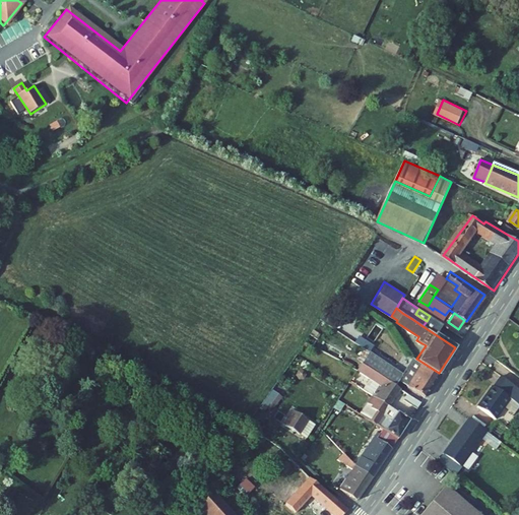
[(369,346),(374,339),(359,329),(354,336),(369,346)]
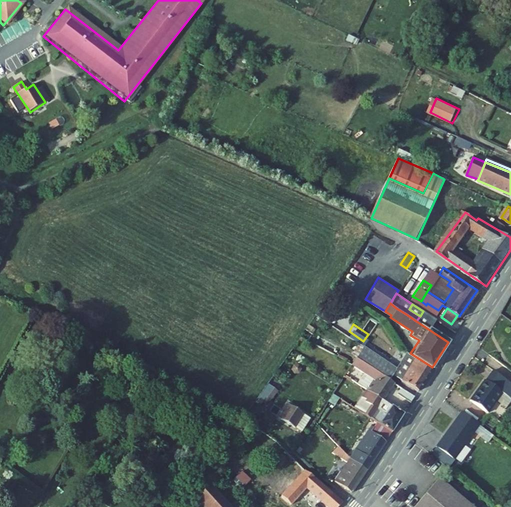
[(349,336),(347,340),(360,349),(363,345),(349,336)]
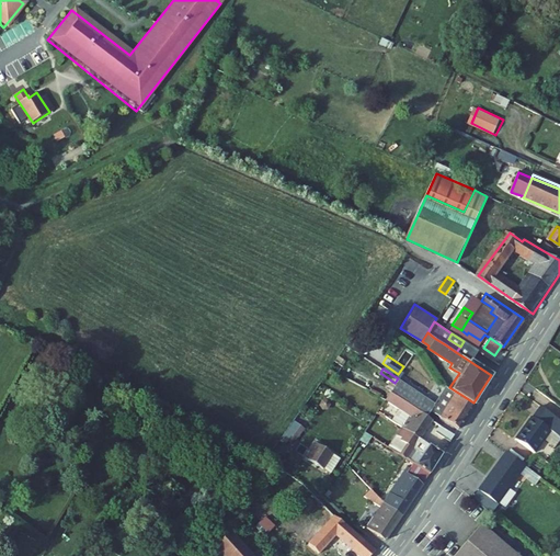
[(458,428),(473,403),(449,387),(444,384),(429,406),(395,383),(390,390),(427,416),(432,408),(437,412),(436,415),(458,428)]
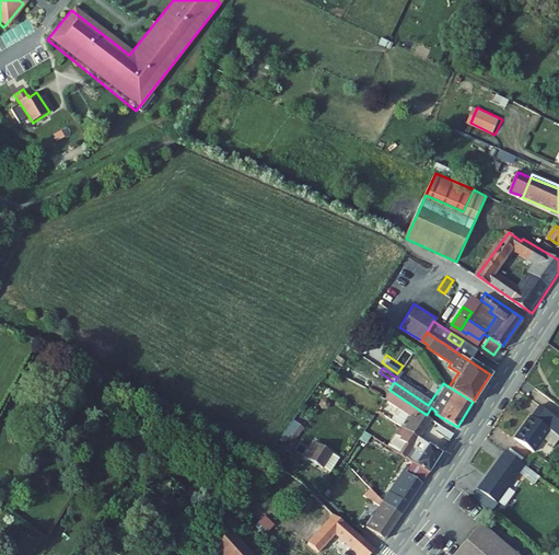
[(431,418),(427,415),(389,390),(385,397),(408,413),(399,425),(418,437),(431,418)]
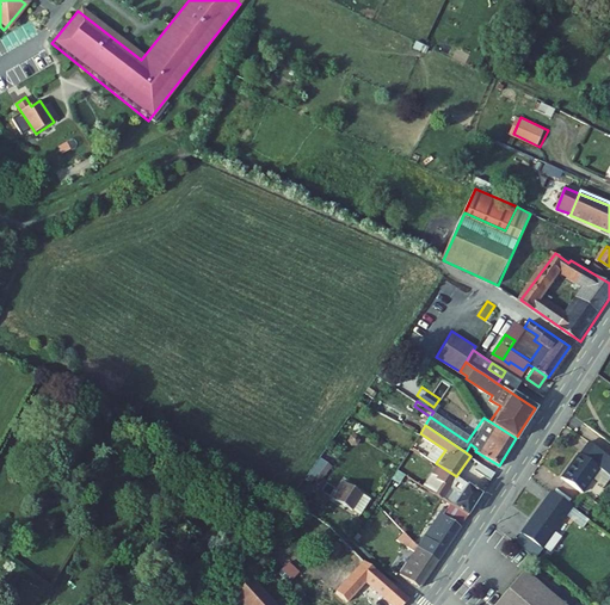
[(609,463),(609,455),(584,436),(574,448),(558,471),(579,487),(590,473),(599,479),(609,463)]
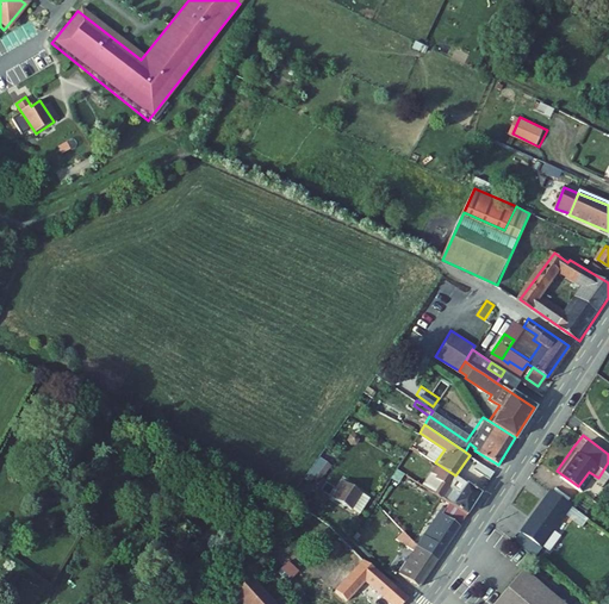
[(337,450),(330,447),(309,481),(316,486),(324,473),(337,450)]
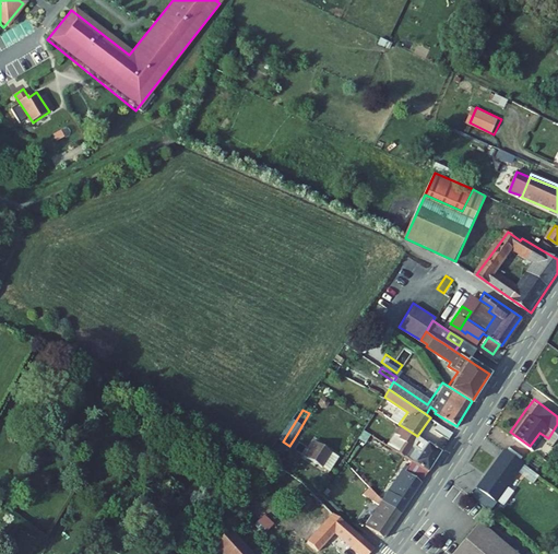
[(452,432),(437,421),(432,427),(449,438),(452,432)]
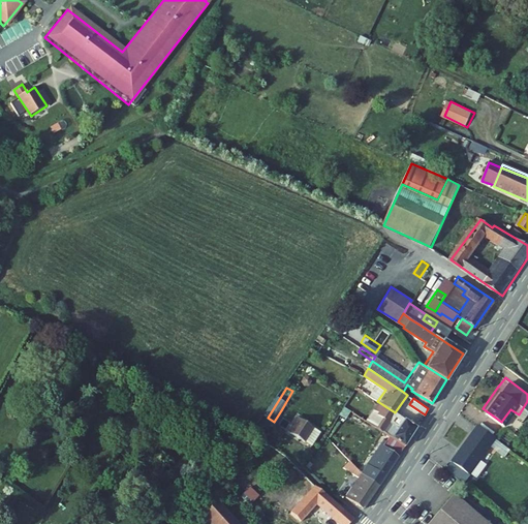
[(415,427),(395,412),(377,401),(371,411),(367,408),(362,418),(386,434),(403,445),(415,427)]
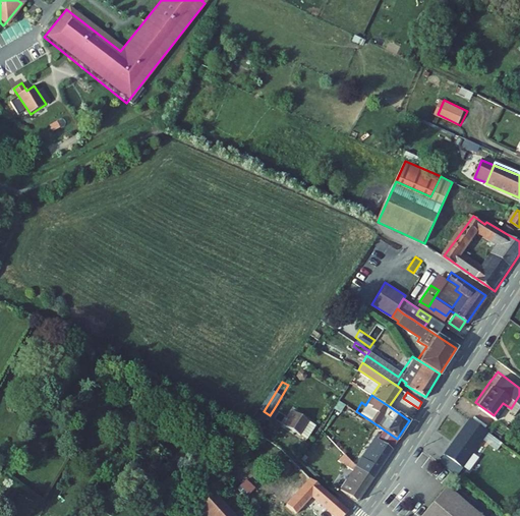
[(511,408),(503,403),(494,415),(501,421),(511,408)]
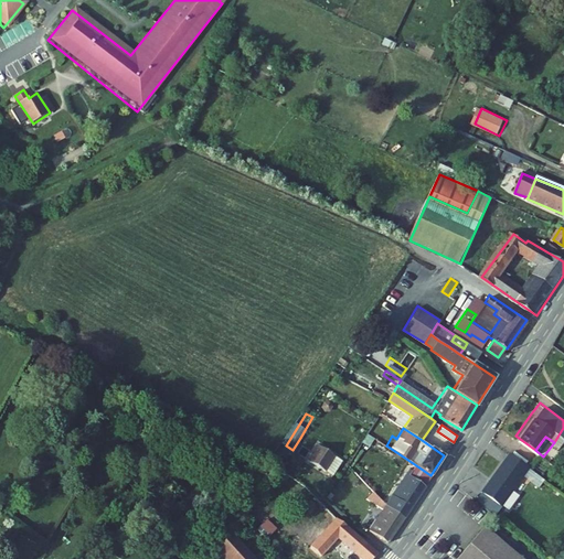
[(343,460),(318,444),(309,459),(333,474),(343,460)]
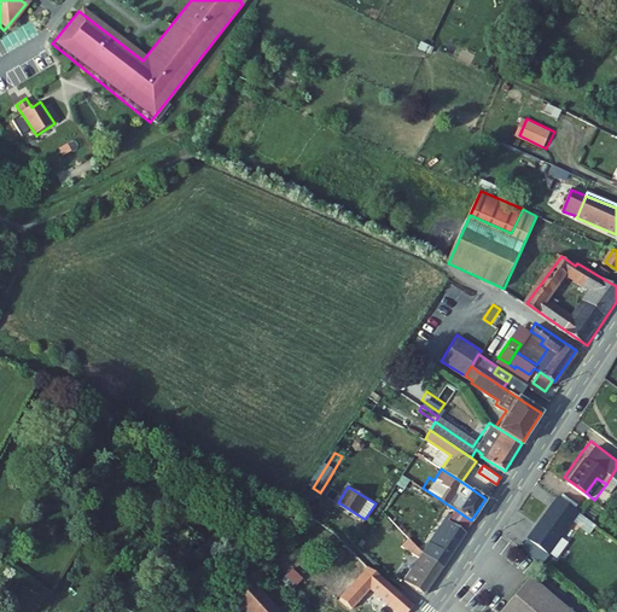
[(575,506),(554,490),(524,531),(553,551),(564,535),(558,530),(575,506)]
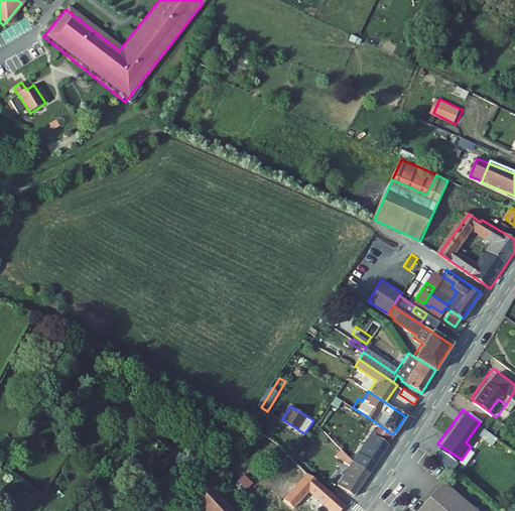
[(369,471),(393,434),(377,423),(352,460),(353,461),(369,471)]
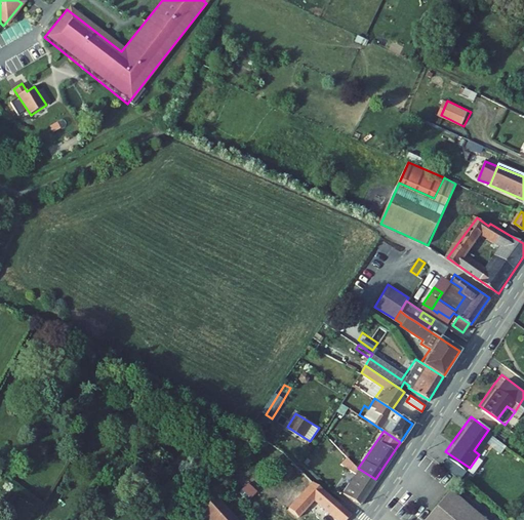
[(274,450),(277,446),(267,440),(258,434),(254,439),(274,450)]
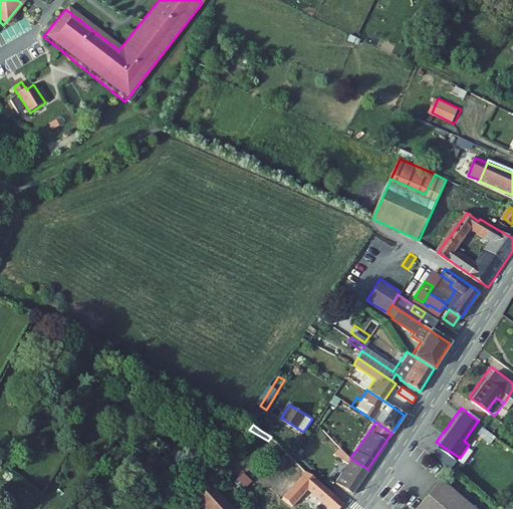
[(351,492),(367,469),(351,459),(350,458),(349,457),(348,456),(346,454),(344,453),(339,446),(337,444),(332,452),(347,462),(334,481),(351,492)]
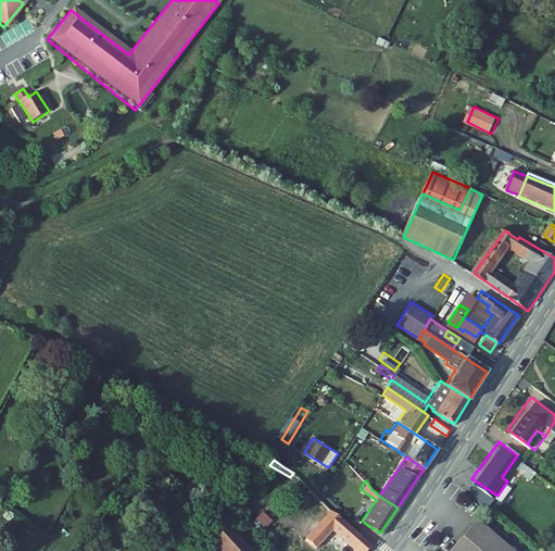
[(361,550),(370,541),(328,506),(302,536),(313,546),(330,527),(358,550),(361,550)]
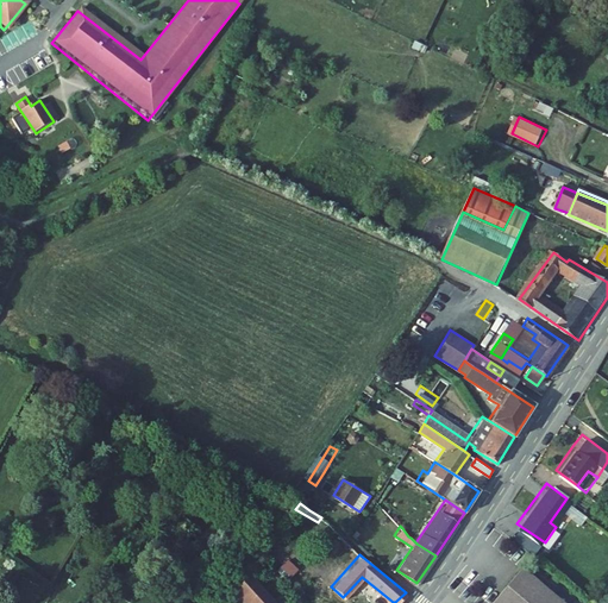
[(298,566),(288,557),(279,567),(287,576),(298,566)]
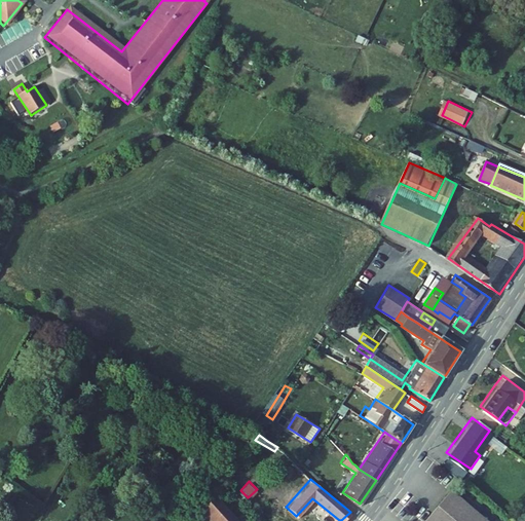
[(489,520),(448,487),(419,520),(489,520)]
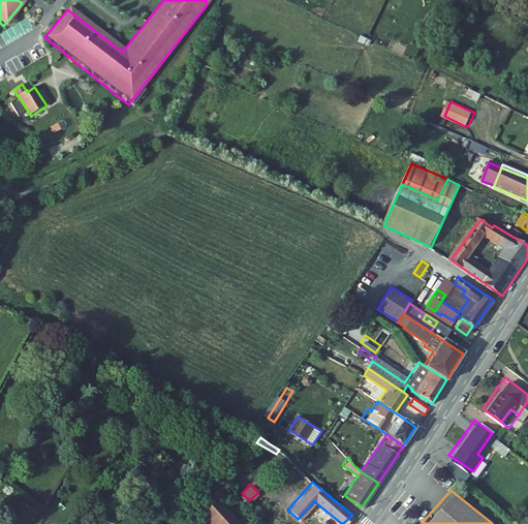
[(242,523),(217,496),(205,514),(213,523),(242,523)]
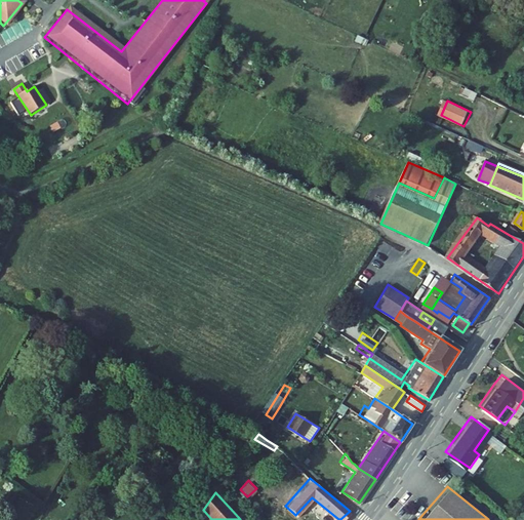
[(211,519),(203,510),(194,519),(211,519)]
